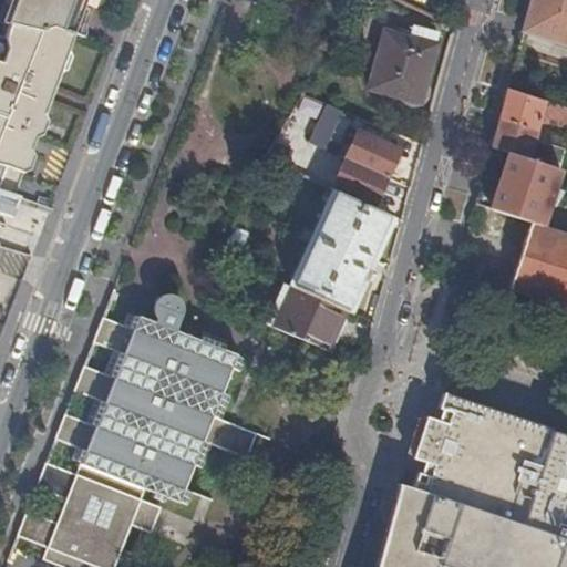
[(9,0),(1,23),(6,24),(13,0),(9,0)]
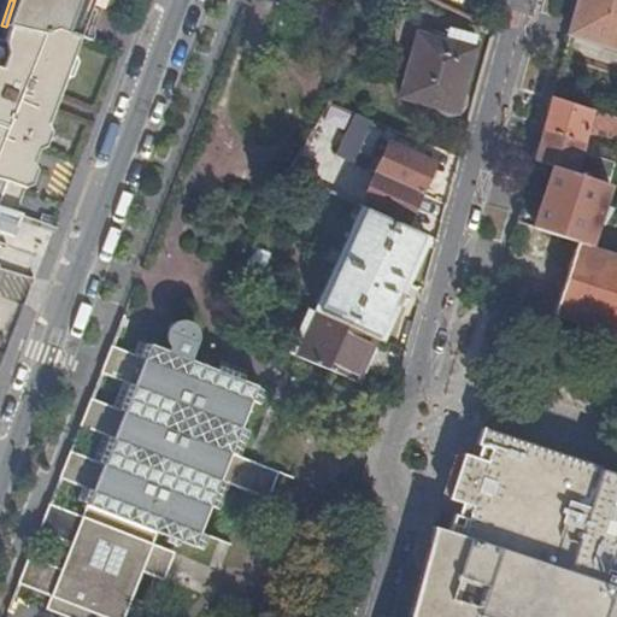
[(78,37),(84,40),(95,12),(101,10),(104,0),(15,0),(6,27),(5,28),(6,28),(35,35),(52,30),(76,39),(77,39),(78,37)]
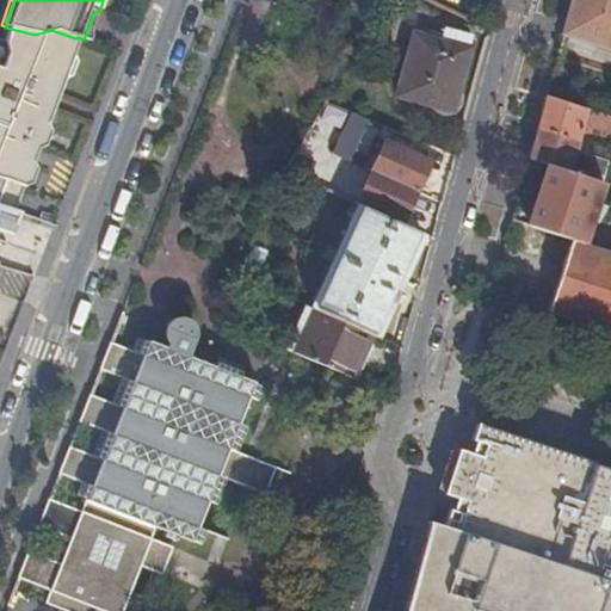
[(610,0),(572,0),(563,34),(610,50),(610,0)]
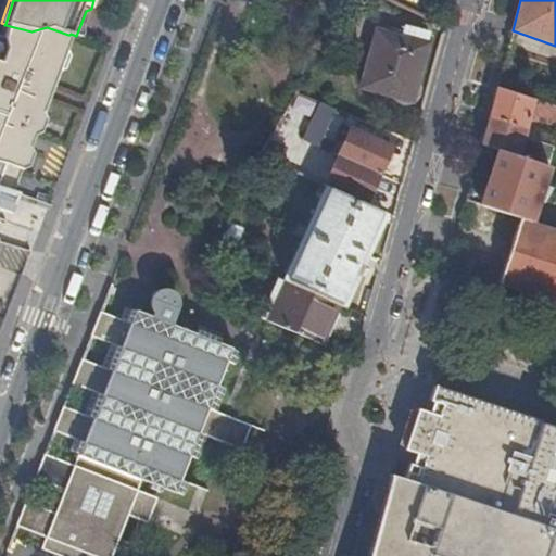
[(0,172),(0,187),(13,192),(21,171),(27,168),(32,155),(28,148),(33,136),(39,134),(45,119),(40,114),(55,72),(62,70),(67,55),(64,49),(68,35),(47,27),(32,32),(5,25),(1,37),(0,36),(0,163),(3,164),(0,172)]
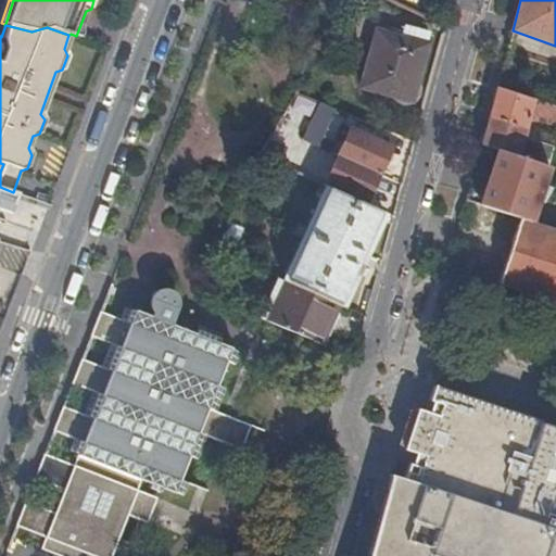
[(427,47),(377,33),(361,89),(411,103),(427,47)]
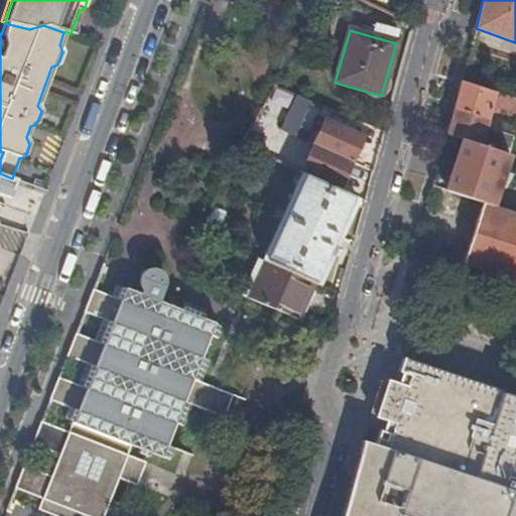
[(37,106),(41,111),(57,65),(51,67),(37,106)]
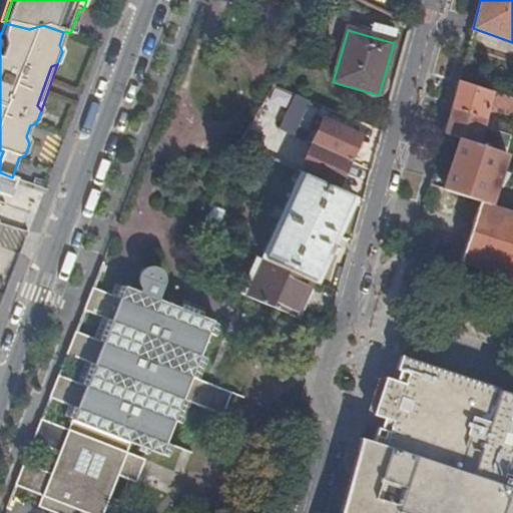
[(451,108),(484,118),(486,110),(493,112),(494,107),(499,108),(502,97),(458,83),(451,108)]
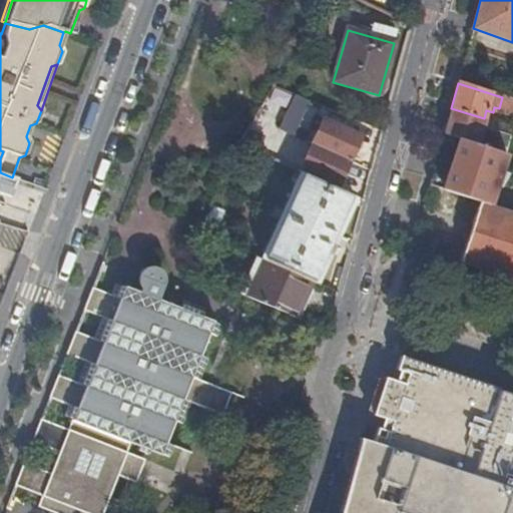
[(512,101),(502,97),(499,108),(512,112),(512,101)]
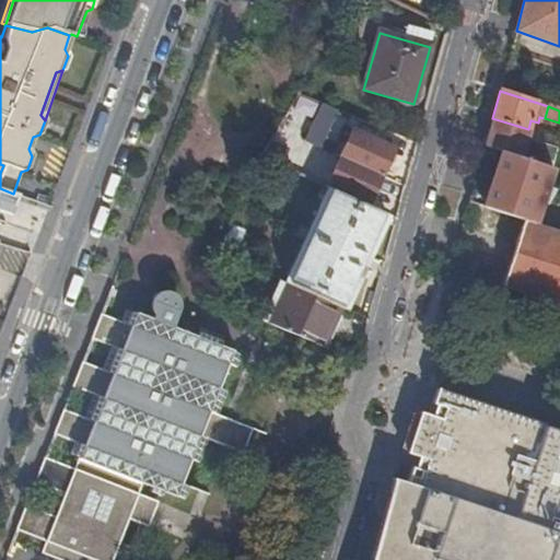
[(328,127),(331,119),(318,114),(315,121),(328,127)]
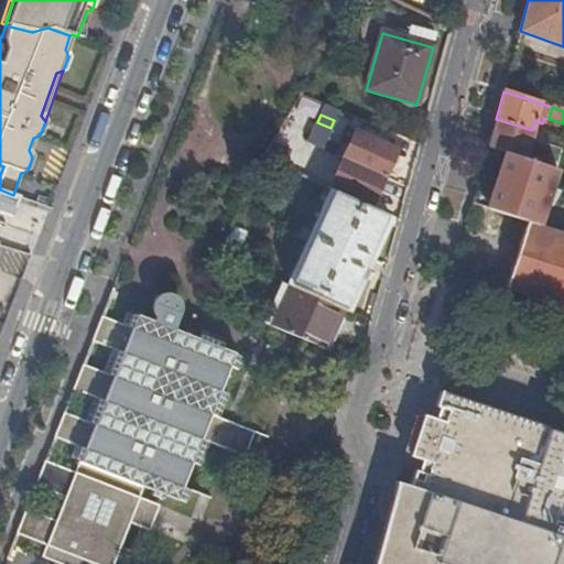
[(487,149),(505,155),(555,172),(559,158),(534,150),(537,143),(529,140),(532,130),(496,119),(487,149)]
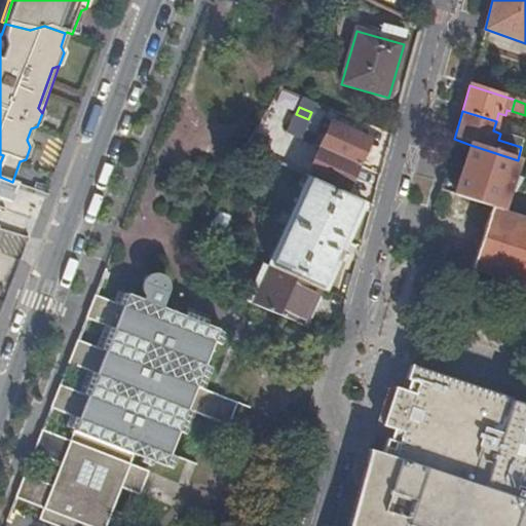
[(318,150),(358,167),(369,142),(324,121),(318,134),(325,137),(318,150)]
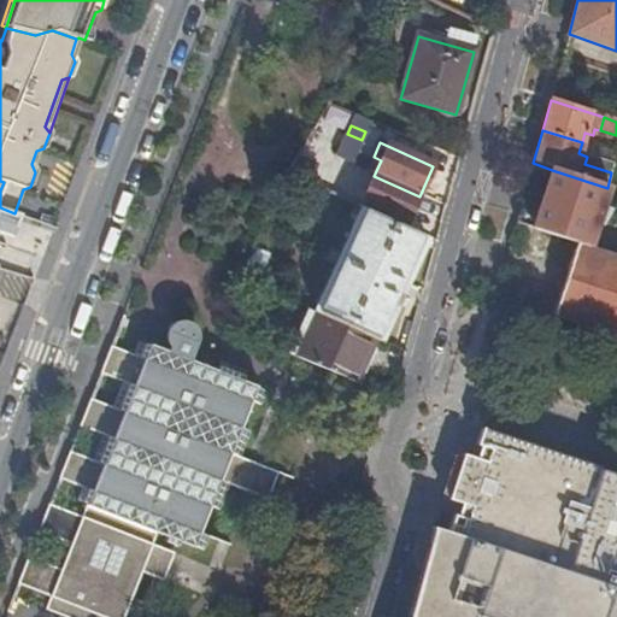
[(350,165),(360,170),(364,163),(360,160),(362,159),(354,156),(350,165)]
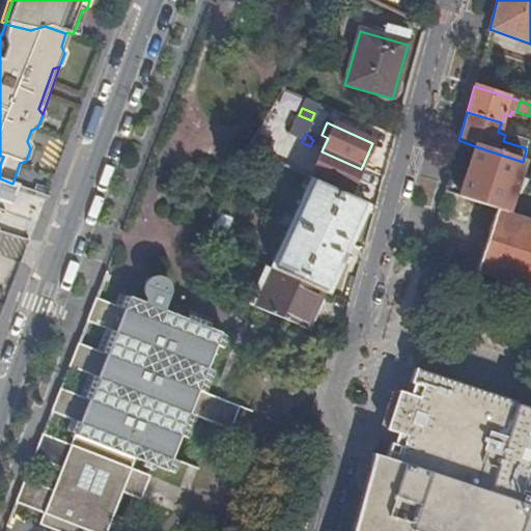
[(475,146),(458,197),(496,210),(506,214),(512,194),(515,195),(524,187),(516,183),(524,162),(523,162),(475,146)]
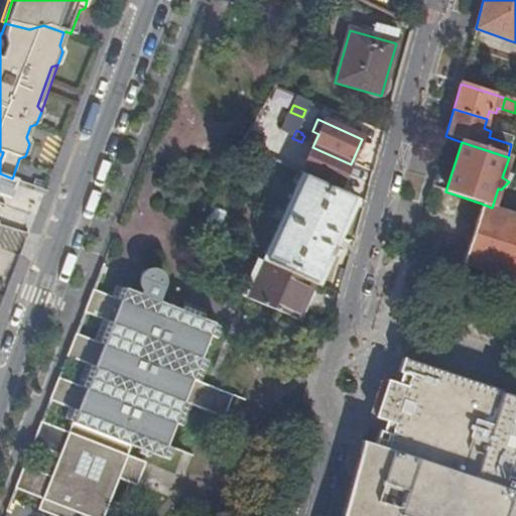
[(339,189),(351,164),(312,147),(301,171),(339,189)]
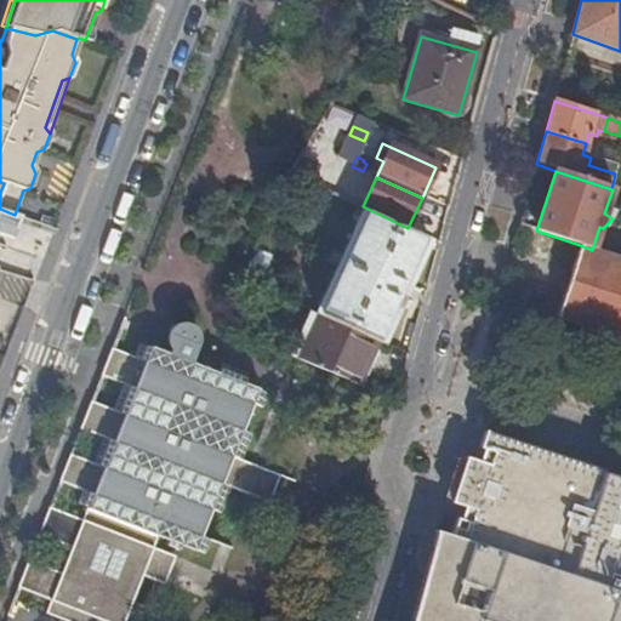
[(20,216),(15,215),(0,209),(0,232),(12,237),(20,216)]
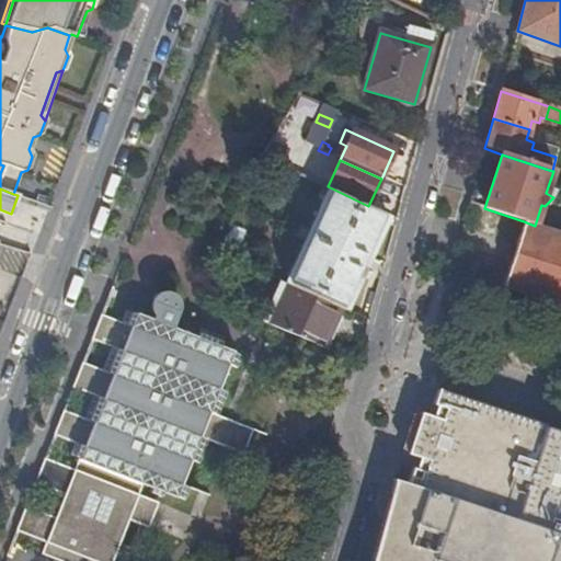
[(345,311),(387,219),(329,191),(286,284),(290,287),(340,309),(345,311)]
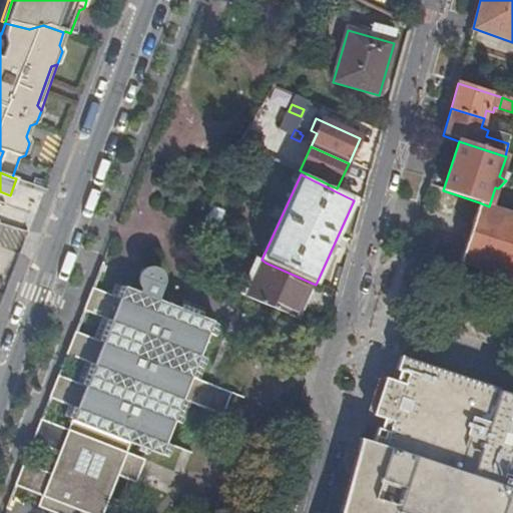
[(480,269),(512,279),(512,213),(489,206),(479,202),(460,263),(479,270),(480,269)]
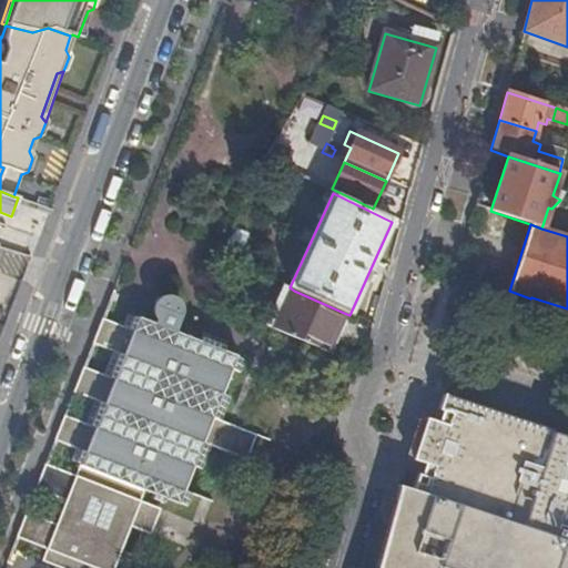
[(276,331),(326,354),(344,313),(294,291),(276,331)]
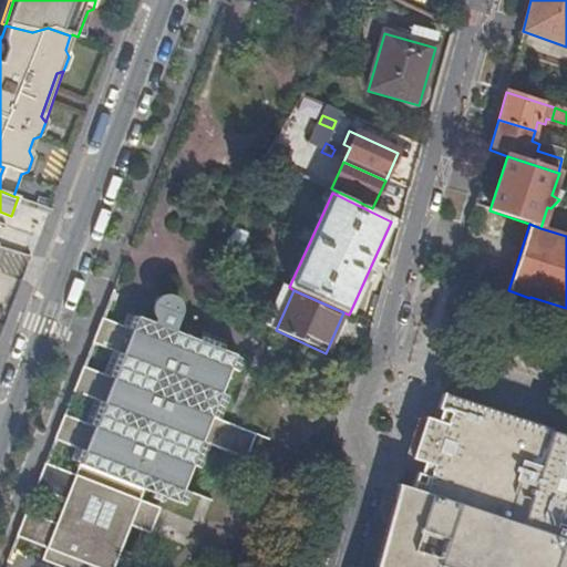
[(58,466),(48,490),(65,497),(57,519),(28,508),(17,534),(47,546),(42,557),(65,566),(129,566),(135,553),(122,547),(131,524),(144,529),(153,505),(141,500),(144,491),(153,494),(152,497),(163,502),(164,498),(177,504),(178,502),(187,505),(193,492),(184,488),(194,464),(203,467),(210,446),(246,459),(255,434),(220,420),(229,397),(222,393),(232,368),(240,371),(245,361),(236,358),(237,356),(224,350),(226,341),(203,332),(199,340),(176,331),(182,317),(182,311),(179,307),(175,303),(172,302),(166,303),(162,307),(158,313),(160,319),(157,323),(138,316),(137,317),(129,313),(124,325),(103,317),(93,342),(123,354),(113,378),(83,367),(74,390),(103,402),(94,426),(64,414),(54,439),(75,446),(71,457),(80,460),(75,473),(58,466)]
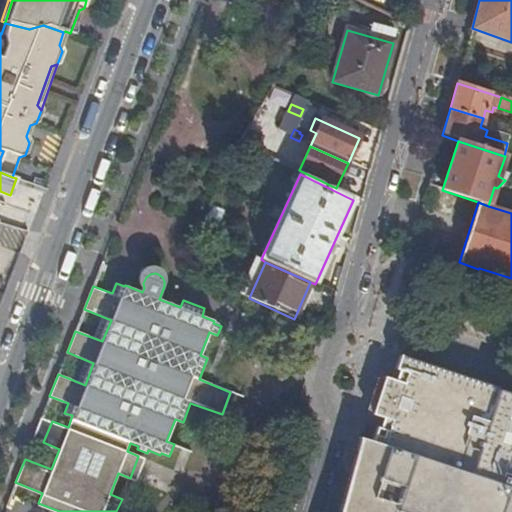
[(511,392),(400,356),(396,369),(402,371),(398,382),(387,416),(511,457),(511,392)]
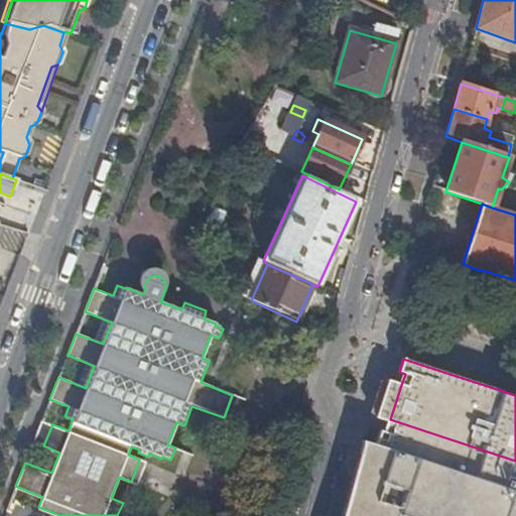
[(389,381),(377,415),(390,419),(401,385),(389,381)]
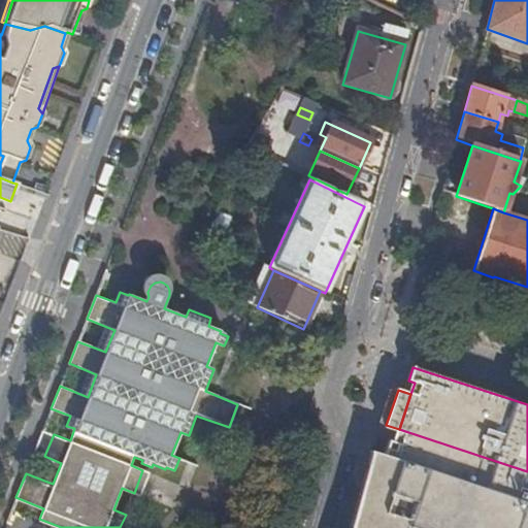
[(34,452),(44,456),(54,434),(42,429),(34,452)]
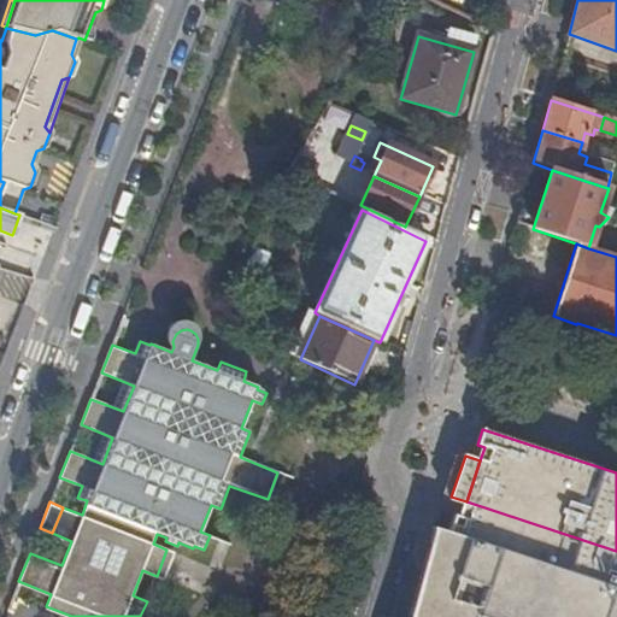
[(616,551),(466,501),(465,505),(460,516),(454,515),(448,533),(607,586),(616,558),(616,551)]
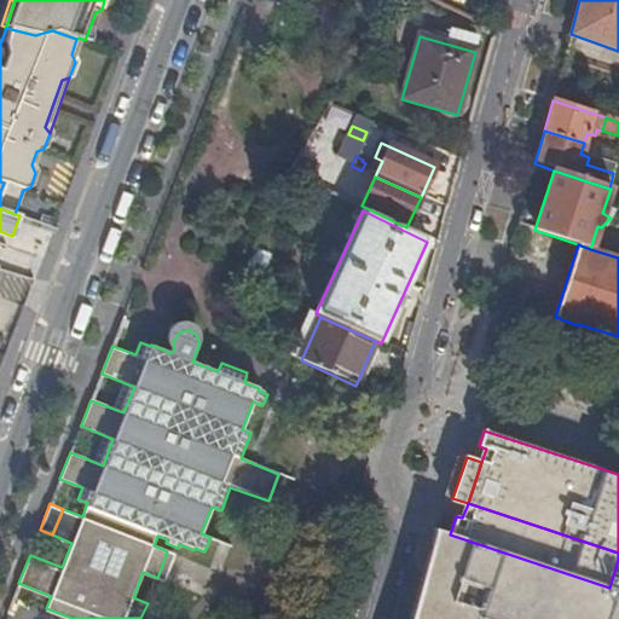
[(450,534),(446,533),(416,618),(478,618),(482,618),(618,618),(618,589),(612,588),(618,563),(618,560),(609,588),(450,534)]
